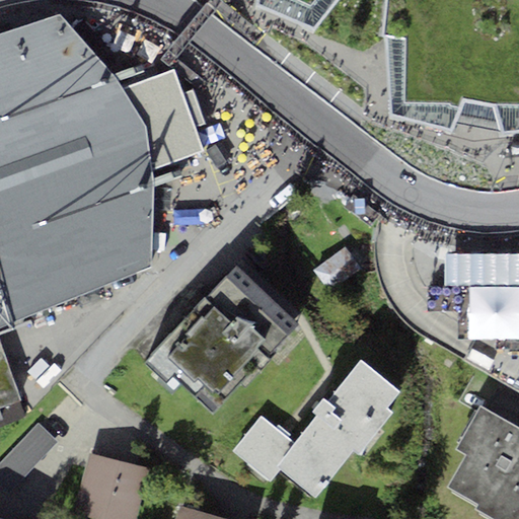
[(518,0),(256,0),(255,7),(315,34),(338,0),(386,0),(383,41),(392,118),(449,131),(463,98),(496,108),(501,131),(518,130),(518,0)]
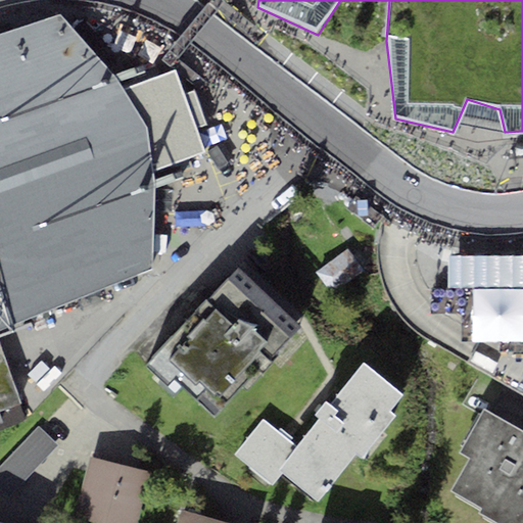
[(61,17),(0,38),(0,323),(151,268),(157,170),(204,152),(175,72),(125,90),(61,17)]
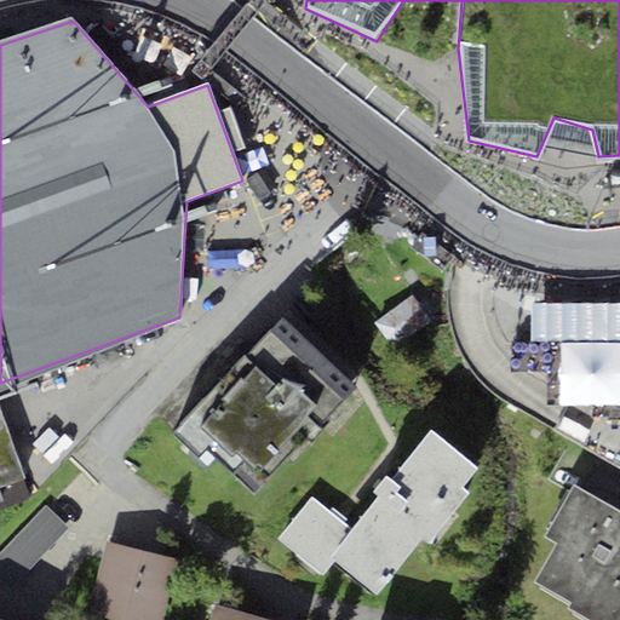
[(412,296),(375,322),(394,346),(430,321),(412,296)]
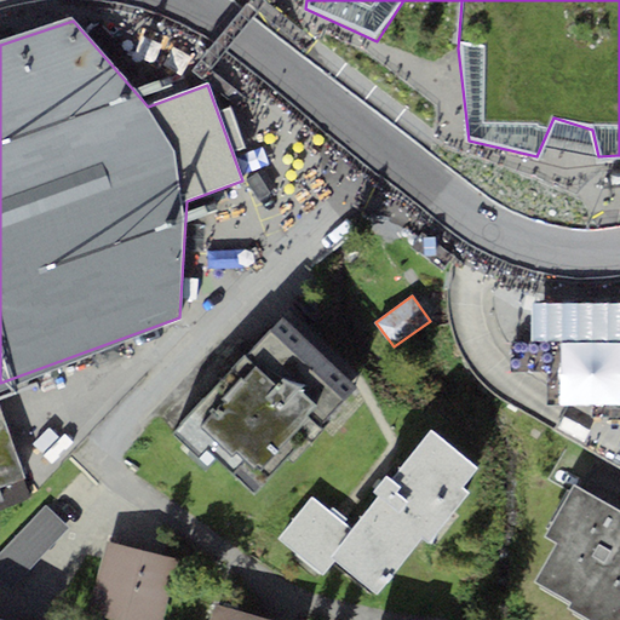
[(254,492),(356,385),(283,316),(182,422),(183,424),(174,434),(202,459),(211,451),(254,492)]
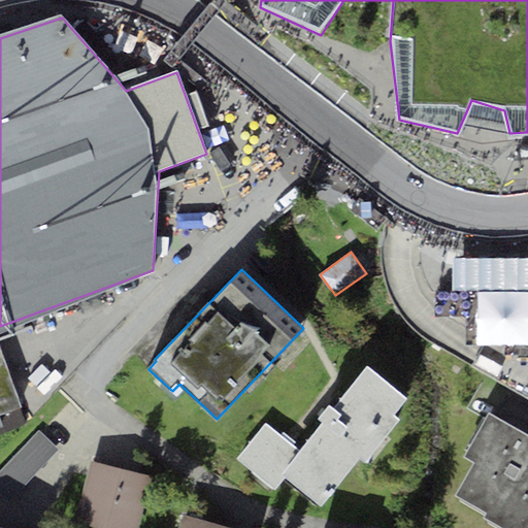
[(0,355),(0,435),(26,426),(0,355)]
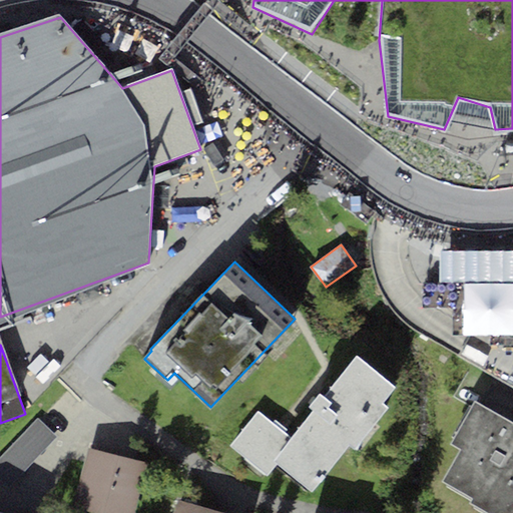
[(394,385),(356,356),(325,396),(320,392),(310,406),(314,409),(292,438),(275,459),(279,462),(313,488),(349,442),(355,447),(387,407),(381,402),(394,385)]
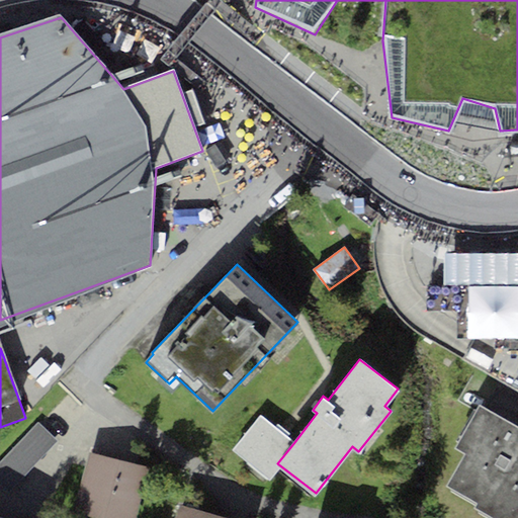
[(517,517),(517,426),(478,404),(454,446),(464,452),(446,485),(477,501),(473,507),(494,517),(517,517)]
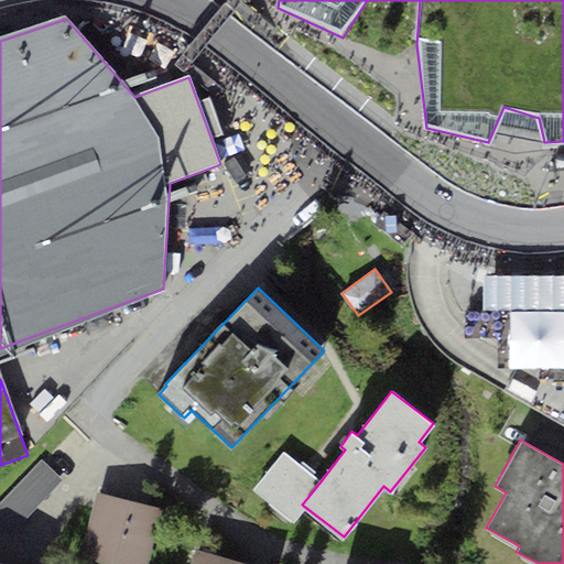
[(321,481),(283,452),(252,489),(294,523),(306,508),(302,505),(321,481)]
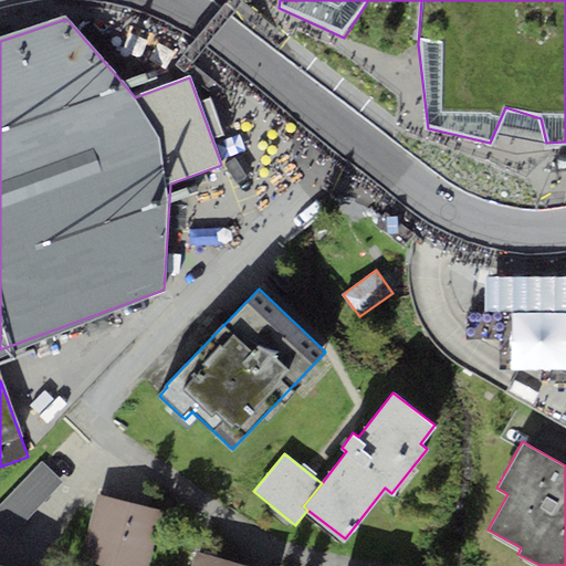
[(0,506),(0,528),(10,537),(62,481),(41,462),(0,506)]
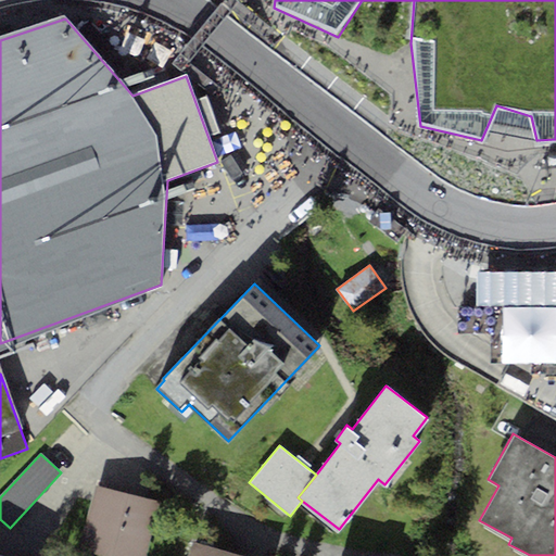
[(79,552),(101,555),(146,555),(159,498),(93,485),(79,552)]
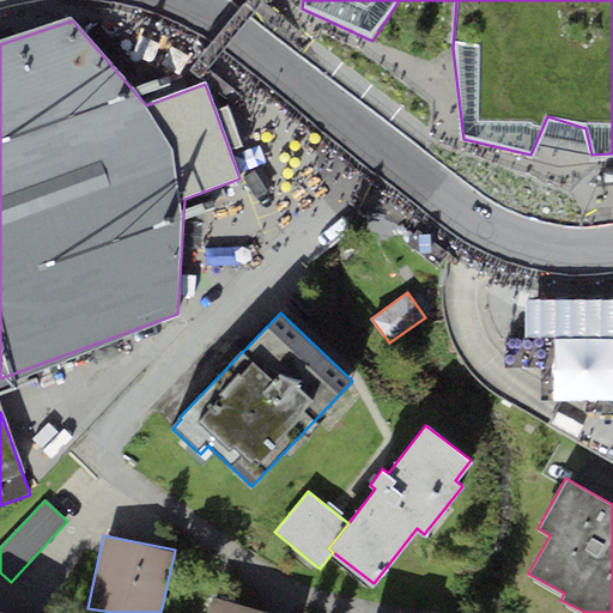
[(272,612),(212,596),(206,612),(272,612)]
